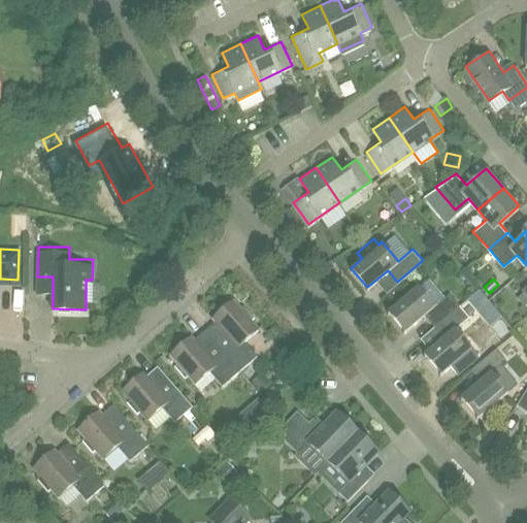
[(434,324),(459,303),(449,291),(434,303),(419,285),(388,311),(404,330),(424,313),(434,324)]
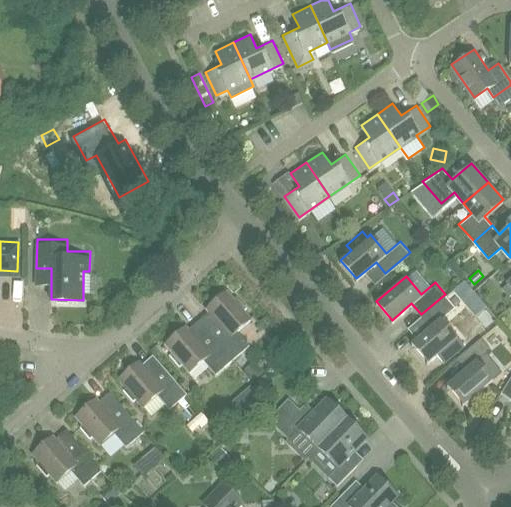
[(510,284),(509,282),(502,288),(509,296),(510,294),(510,284)]
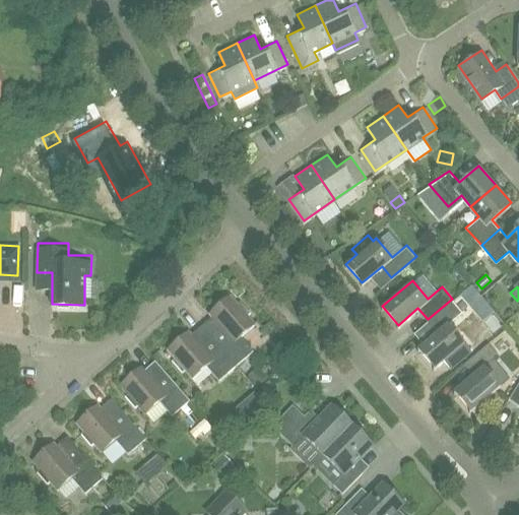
[(212,315),(202,323),(236,363),(253,348),(241,334),(255,322),(248,313),(251,311),(240,299),(237,301),(230,293),(208,311),(212,315)]
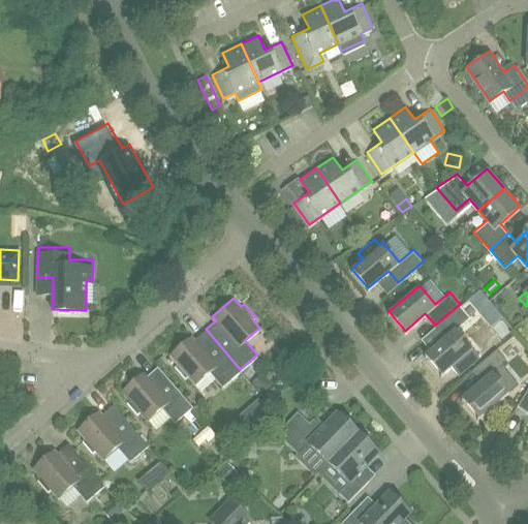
[(470,315),(460,304),(435,325),(444,337),(425,355),(441,373),(452,365),(458,373),(478,355),(456,328),(470,315)]
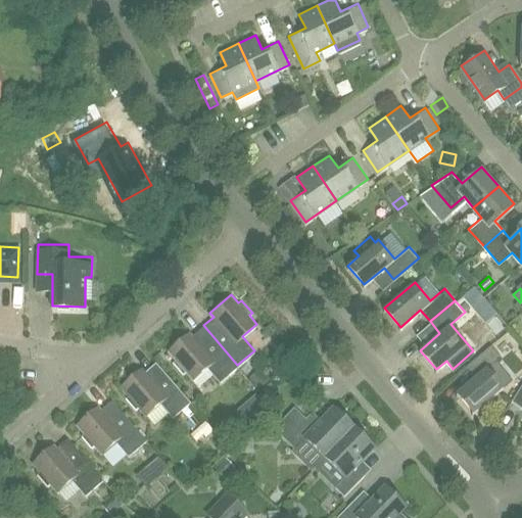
[(237,365),(203,325),(192,334),(189,330),(169,348),(176,358),(173,360),(183,372),(186,369),(193,378),(207,366),(220,380),(237,365)]
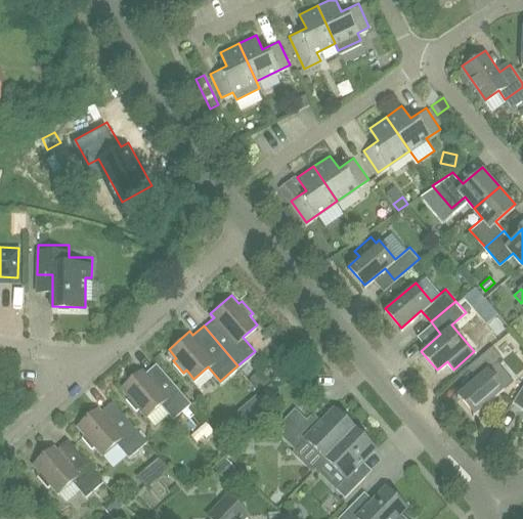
[(503,355),(492,343),(467,364),(477,376),(456,393),(473,413),(505,386),(488,368),(503,355)]
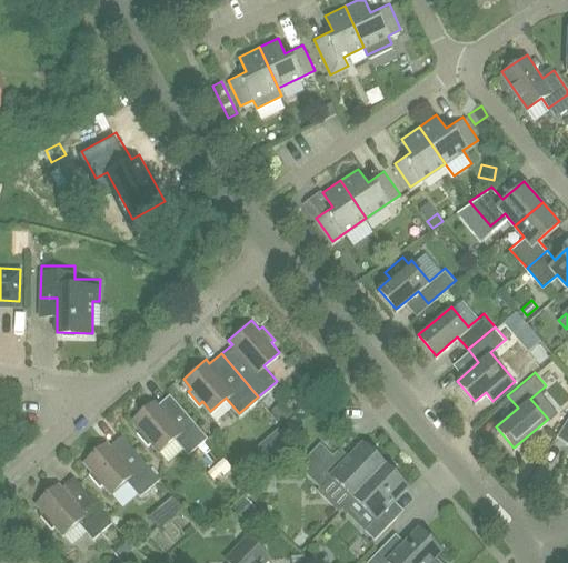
[(208,435),(170,392),(158,402),(155,398),(131,418),(140,426),(137,430),(148,443),(151,440),(159,450),(175,436),(188,452),(208,435)]
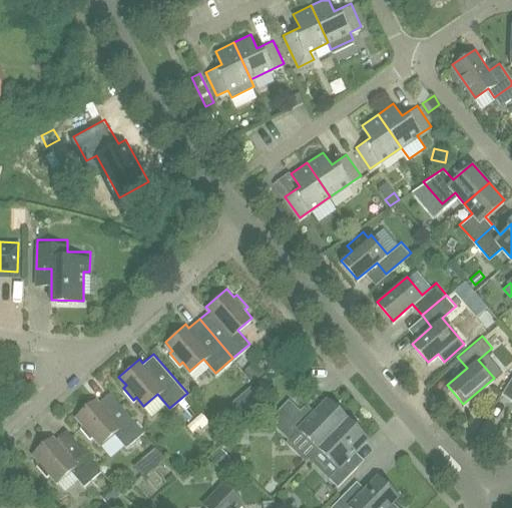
[(253,362),(245,367),(253,376),(261,371),(253,362)]
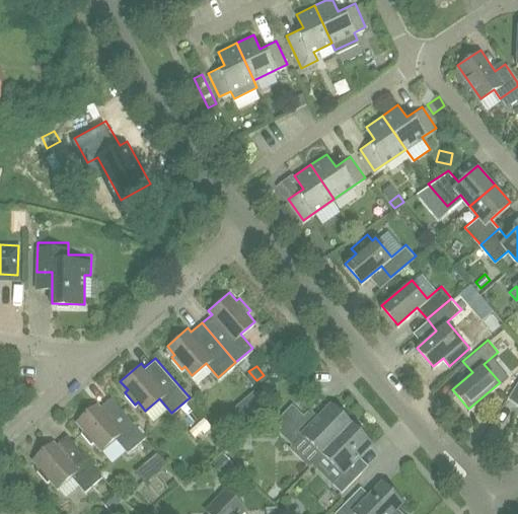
[(259,385),(267,394),(275,387),(267,378),(259,385)]
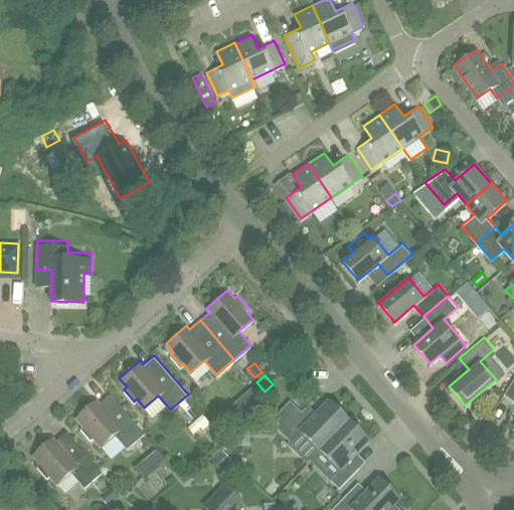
[(513,376),(504,392),(513,398),(513,376)]
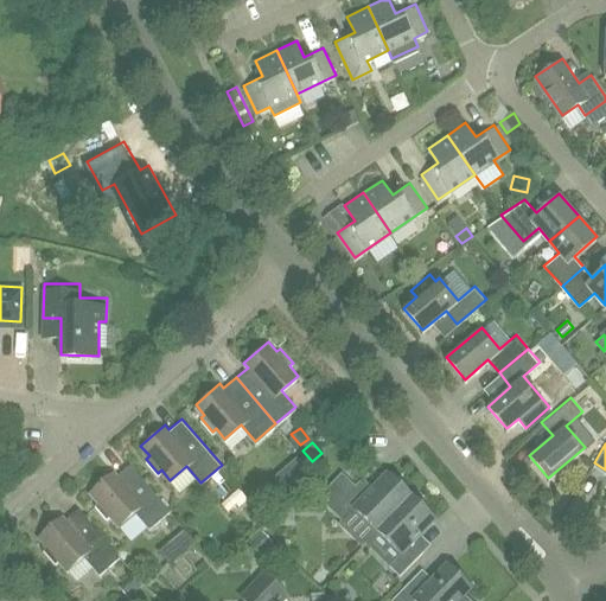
[(308,465),(298,452),(282,465),(293,478),(308,465)]
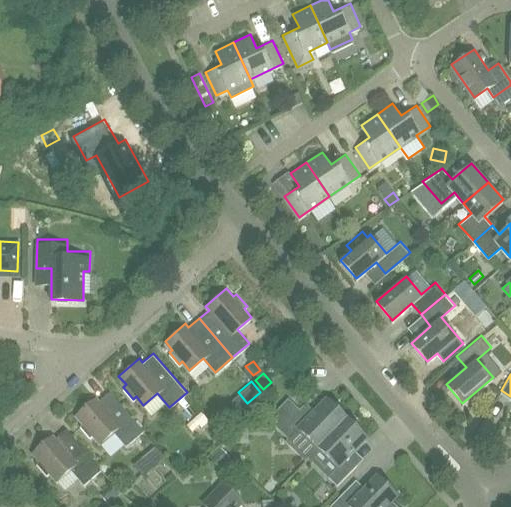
[(143,429),(110,390),(99,399),(96,395),(75,413),(82,422),(79,424),(90,436),(93,434),(100,442),(114,430),(126,444),(143,429)]
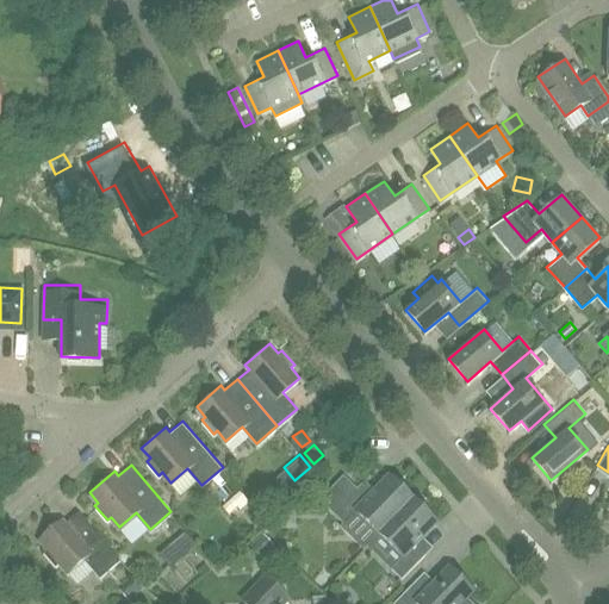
[(379,531),(414,497),(389,473),(367,494),(346,473),(321,497),(353,528),(365,516),(379,531)]
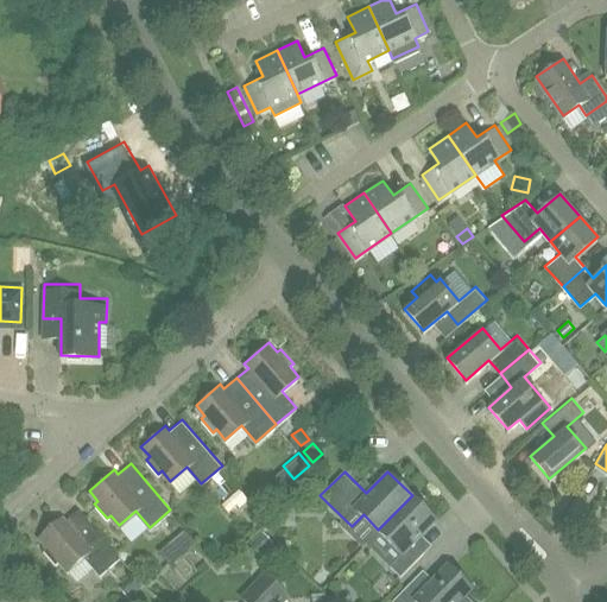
[(222,501),(229,508),(231,512),(248,498),(239,487),(222,501)]
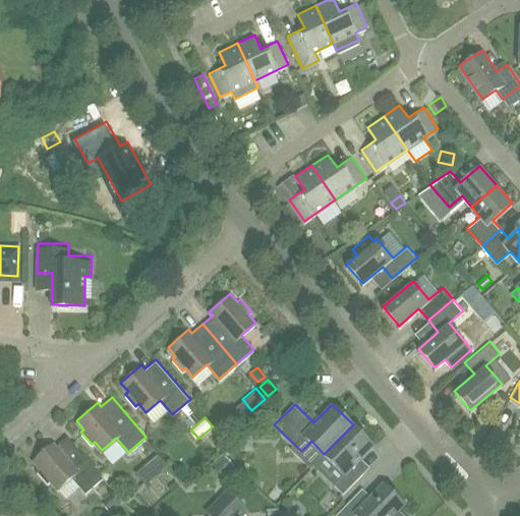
[(372,444),(353,424),(324,454),(337,466),(328,476),(343,492),(363,471),(354,462),(372,444)]
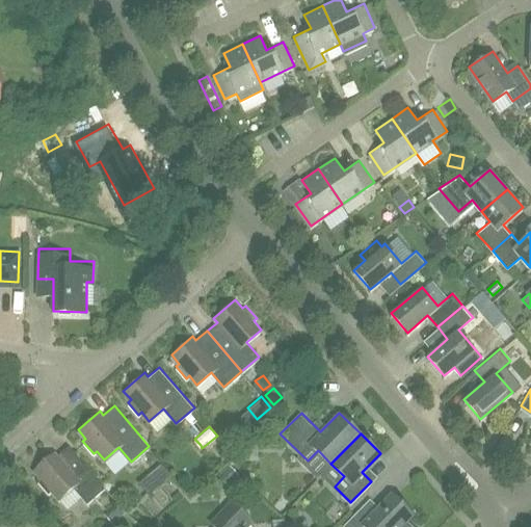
[(106,488),(69,444),(57,453),(54,450),(33,469),(41,477),(37,480),(49,493),(52,490),(59,498),(74,485),(87,502),(106,488)]
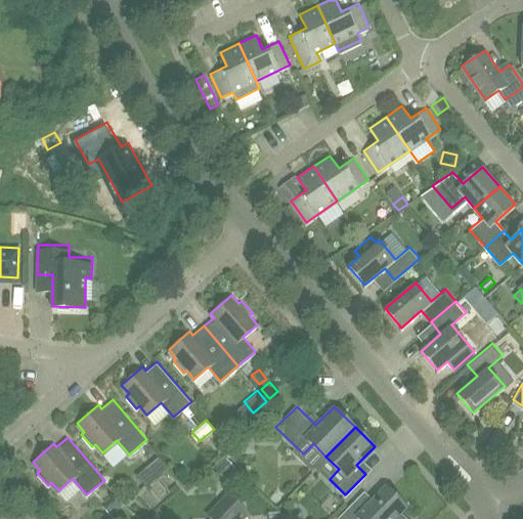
[(225,455),(218,462),(227,472),(235,465),(225,455)]
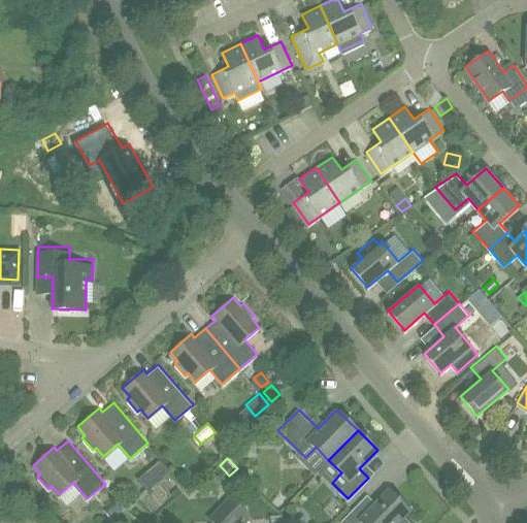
[(155,469),(160,476),(167,468),(163,462),(155,469)]
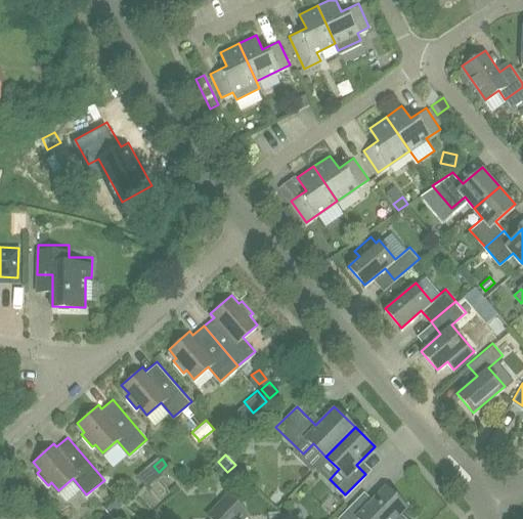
[(258,505),(268,495),(258,484),(248,492),(258,505)]
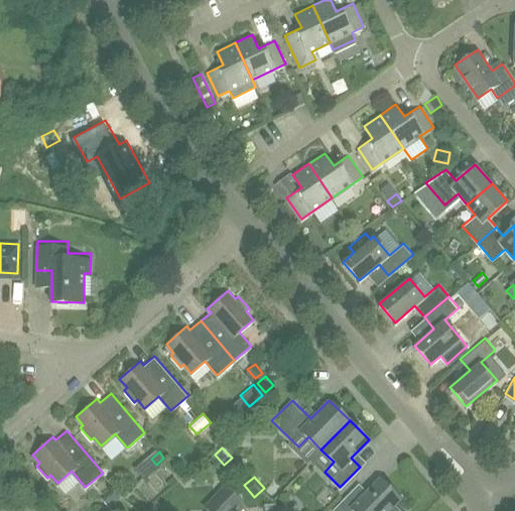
[(400,497),(380,478),(361,497),(353,489),(334,509),(335,510),(401,510),(394,503),(400,497)]
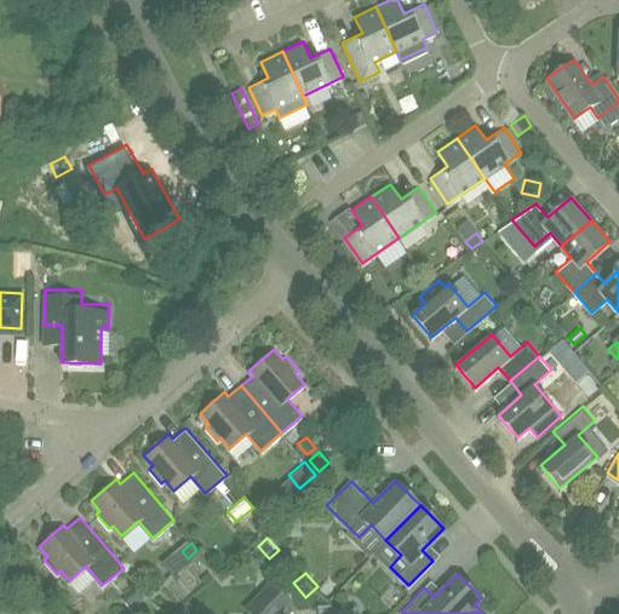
[(122,598),(130,608),(147,594),(138,585),(122,598)]
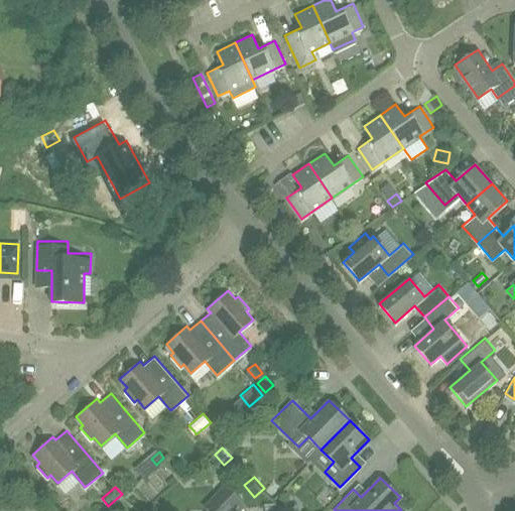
[(229,510),(227,508),(236,498),(227,490),(208,509),(210,510),(229,510)]
